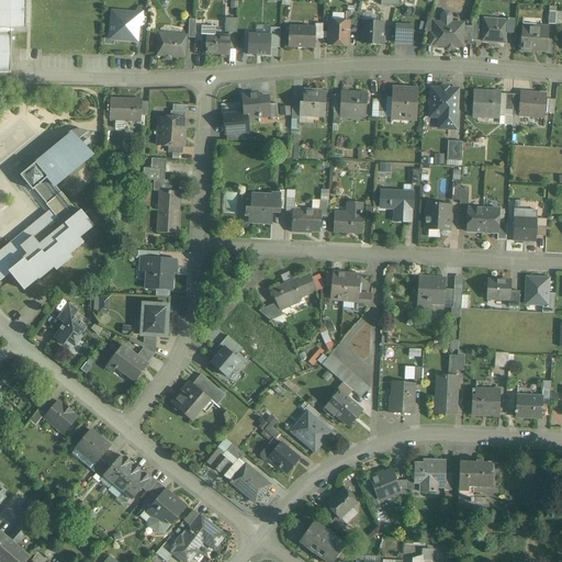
[(0,0),(0,74),(10,75),(10,72),(11,65),(11,41),(14,41),(14,38),(11,38),(12,29),(26,30),(26,20),(29,20),(29,3),(26,3),(26,0),(0,0)]
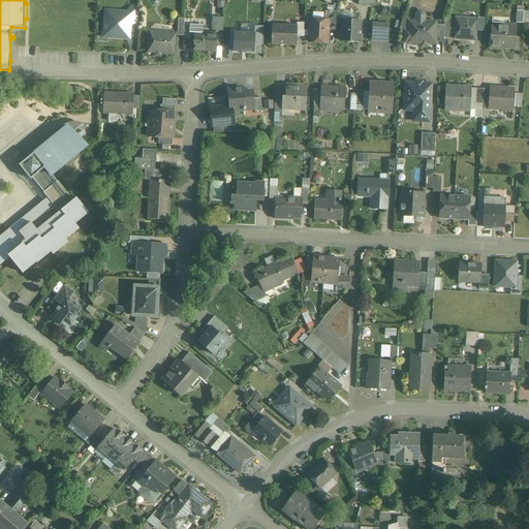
[(131,24),(132,11),(127,11),(104,9),(102,37),(130,39),(131,24)]
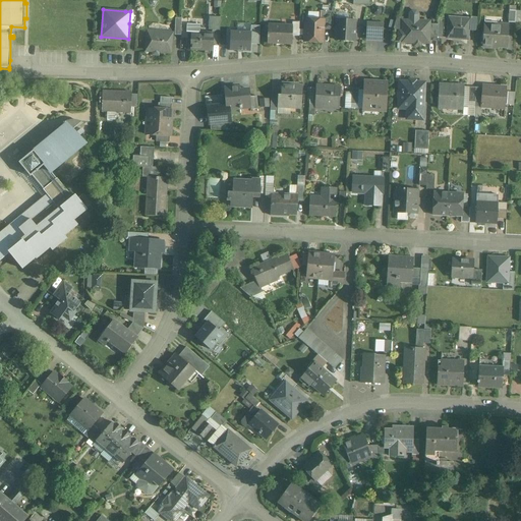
[(323,30),(330,31),(331,12),(321,11),(320,20),(324,20),(323,30)]
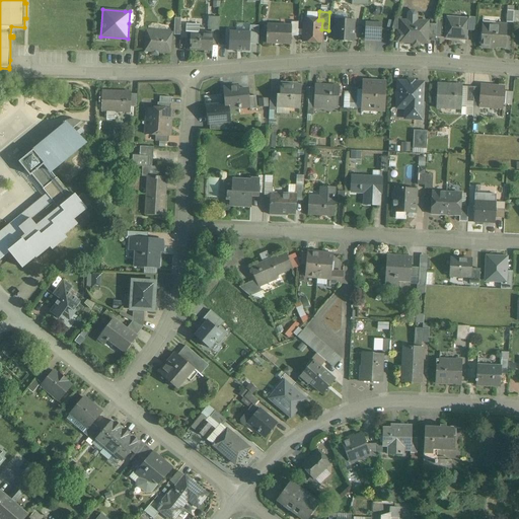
[(401,21),(401,17),(395,17),(391,29),(400,30),(400,21),(401,21)]
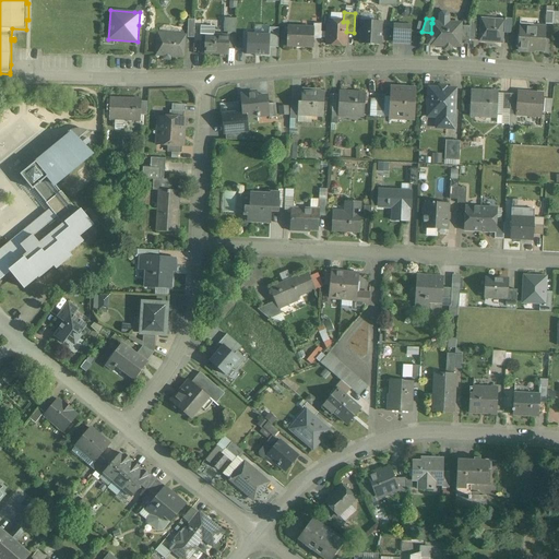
[(480,40),(498,43),(501,43),(503,22),(483,20),(482,20),(480,40)]
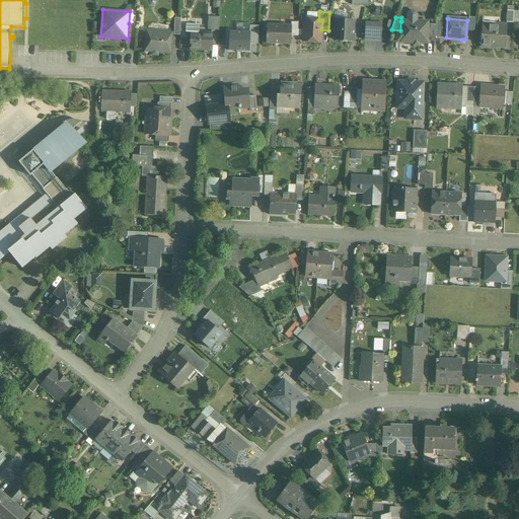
[(322,20),(318,20),(305,19),(303,42),(320,43),(321,29),(322,20)]
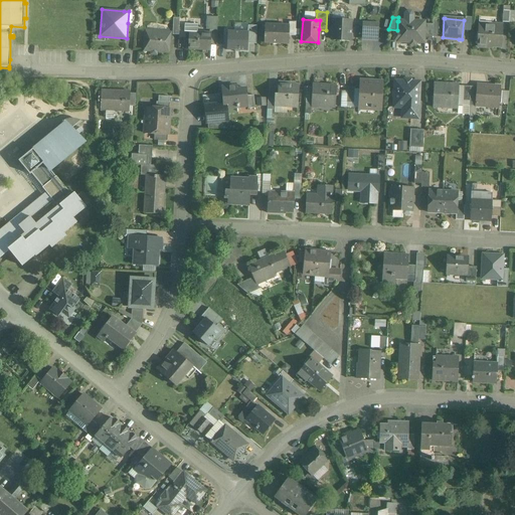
[(350,21),(337,20),(333,20),(332,40),(349,41),(349,40),(350,21)]
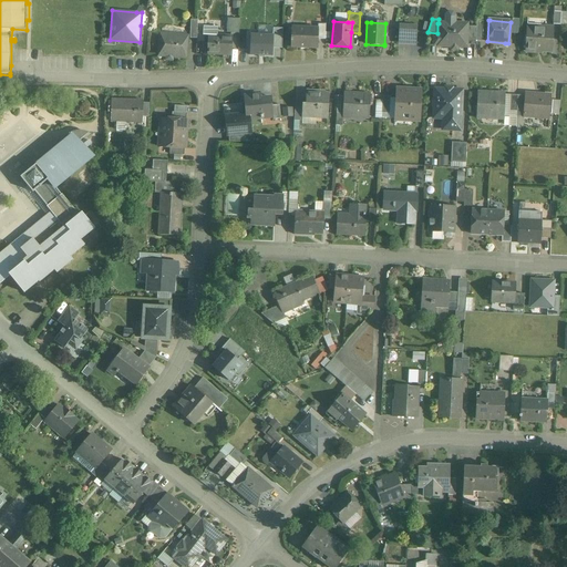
[(467,24),(453,23),(439,23),(437,23),(437,33),(437,34),(434,34),(433,39),(433,42),(434,45),(437,45),(437,47),(465,48),(466,48),(466,47),(467,45),(467,27),(467,24)]
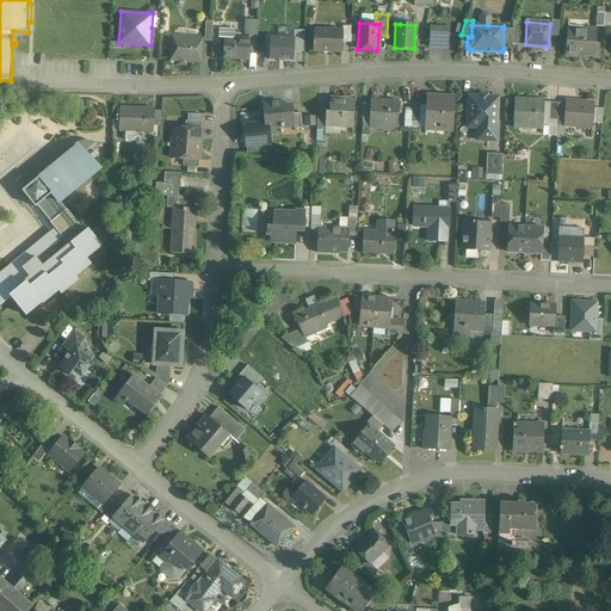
[(449,29),(446,29),(431,28),(430,45),(446,47),(448,47),(449,29)]
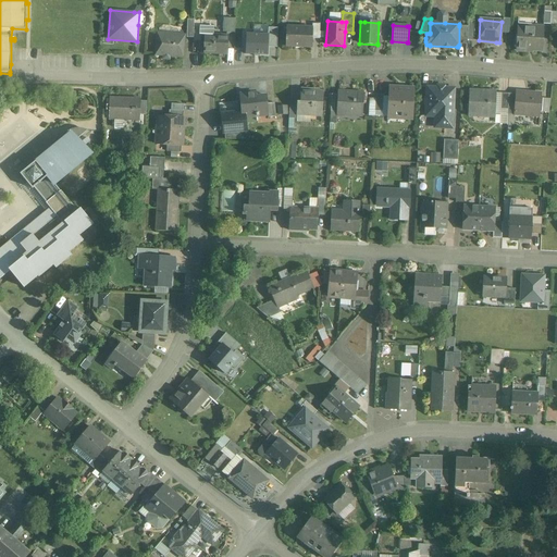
[(226,54),(227,40),(227,36),(213,35),(213,27),(200,26),(200,35),(205,35),(203,53),(226,54)]
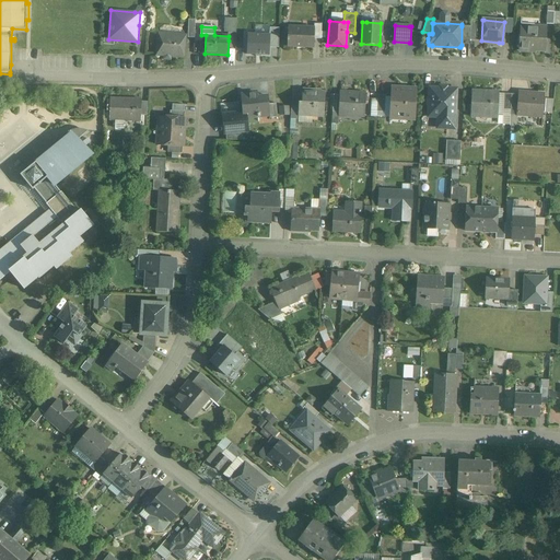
[(462,45),(469,45),(469,41),(470,26),(462,26),(462,45)]
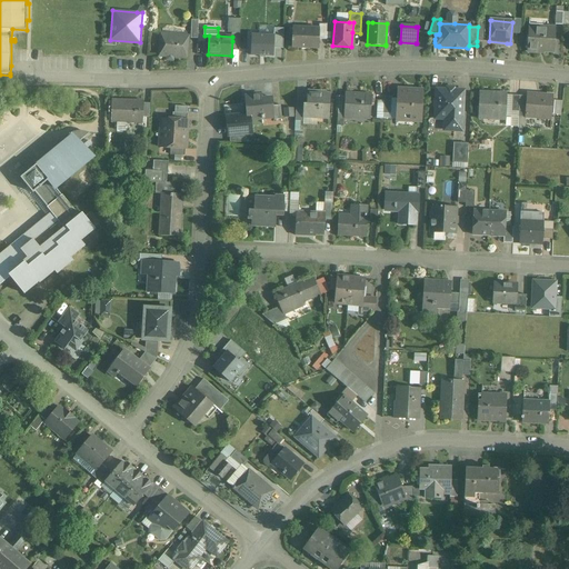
[(553,53),(555,42),(556,28),(536,27),(536,30),(529,30),(527,51),(553,53)]
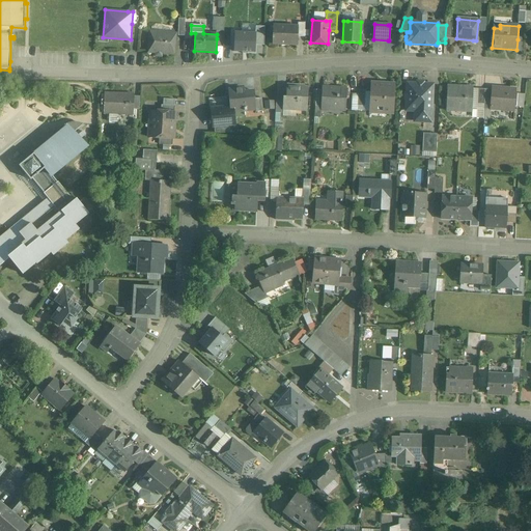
[(298,37),(298,27),(273,26),(273,45),(297,45),(298,37)]
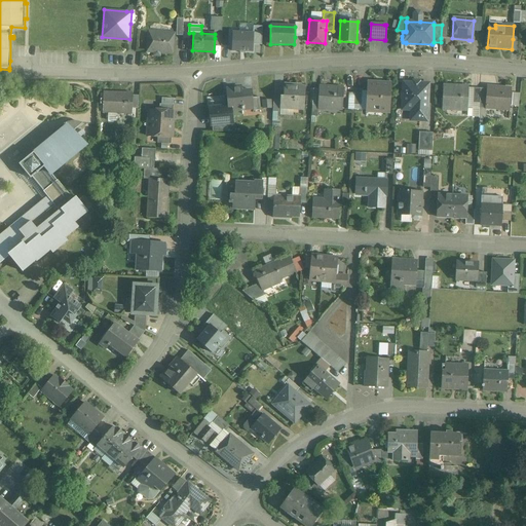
[(148,31),(148,35),(147,52),(173,54),(175,34),(175,33),(148,31)]
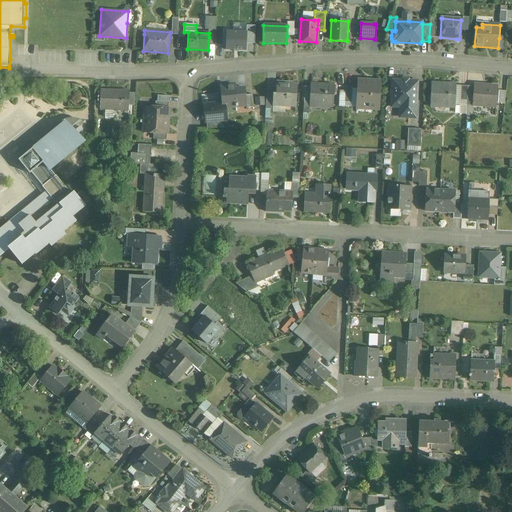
[(247,31),(226,30),(226,50),(246,51),(247,31)]
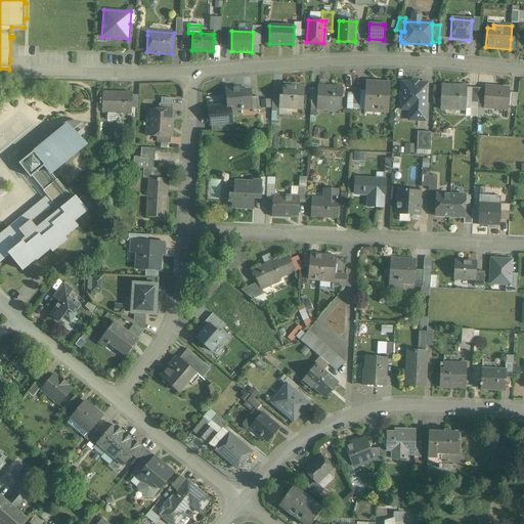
[(389,84),(381,84),(366,83),(364,111),(388,112),(389,84)]
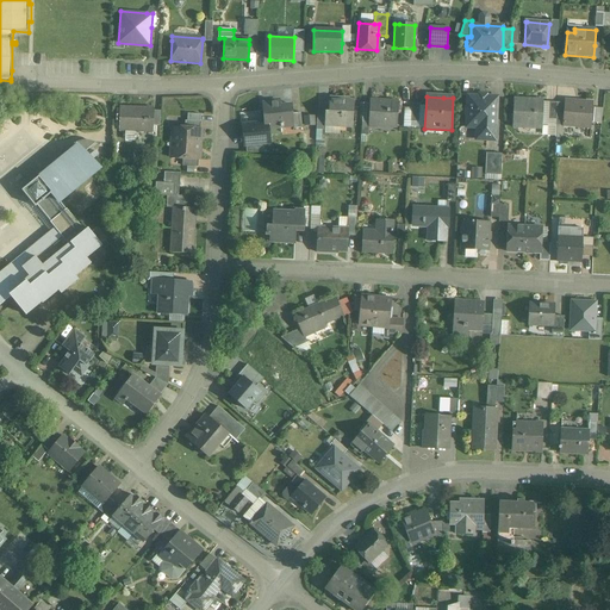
[(466,107),(466,113),(466,114),(467,116),(466,128),(477,128),(477,139),(495,141),(497,98),(468,97),(467,106),(466,107)]
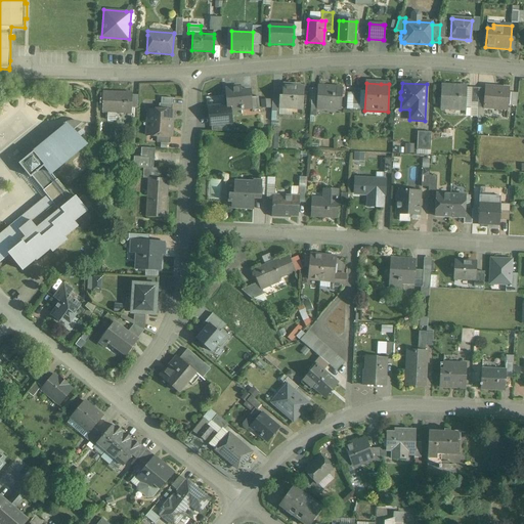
[(303,87),(301,87),(298,87),(298,85),(284,84),(282,97),(279,97),(279,106),(302,107),(303,87)]
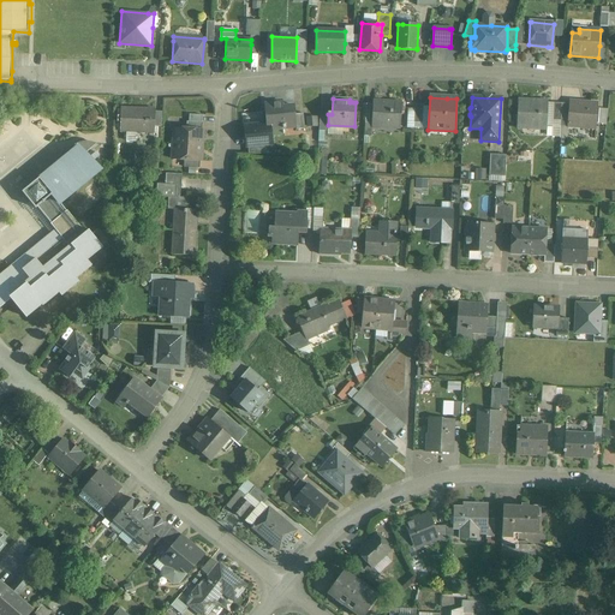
[(548,102),(543,101),(518,100),(517,127),(538,129),(538,126),(547,126),(548,102)]
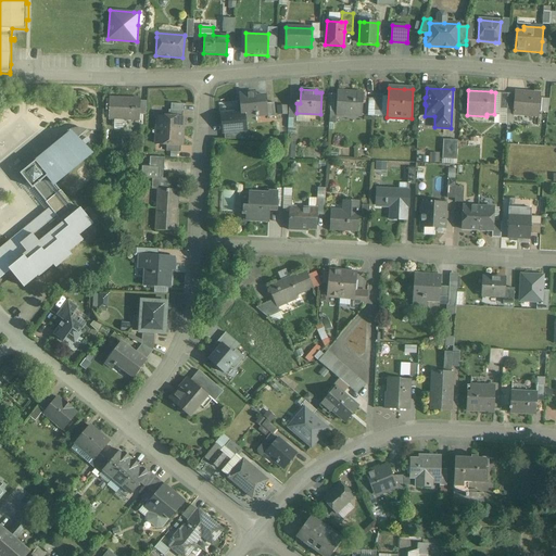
[(337,112),(337,115),(362,116),(363,93),(338,91),(338,95),(337,112)]
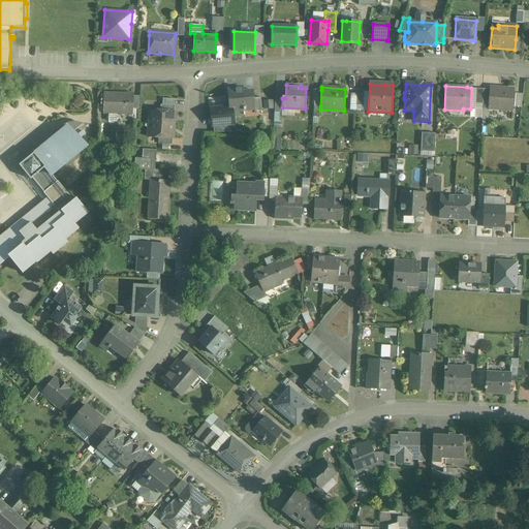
[(512,111),(515,89),(490,87),(490,90),(488,109),(512,111)]
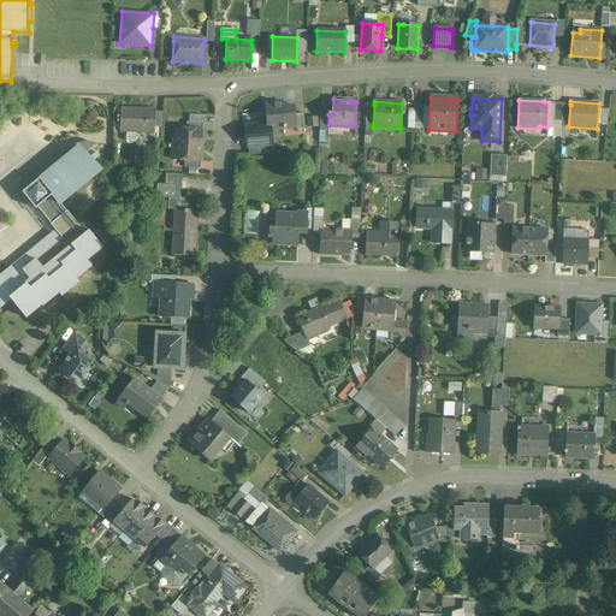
[(267,126),(272,126),(272,131),(296,129),(297,129),(295,114),(295,106),(284,107),(283,104),(265,105),(267,125),(267,126)]
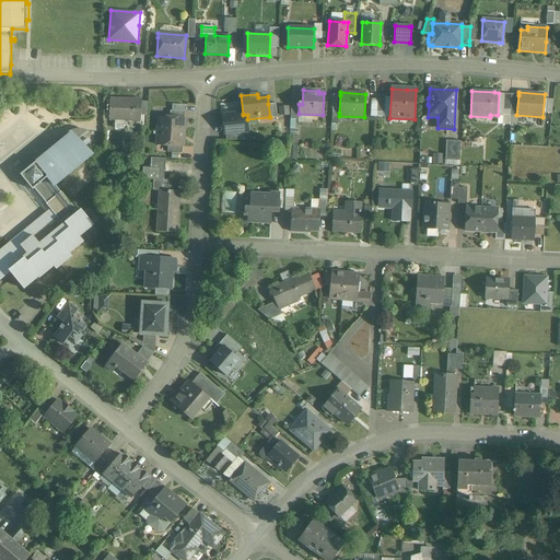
[(141,101),(111,98),(109,119),(140,121),(140,116),(141,102),(141,101)]
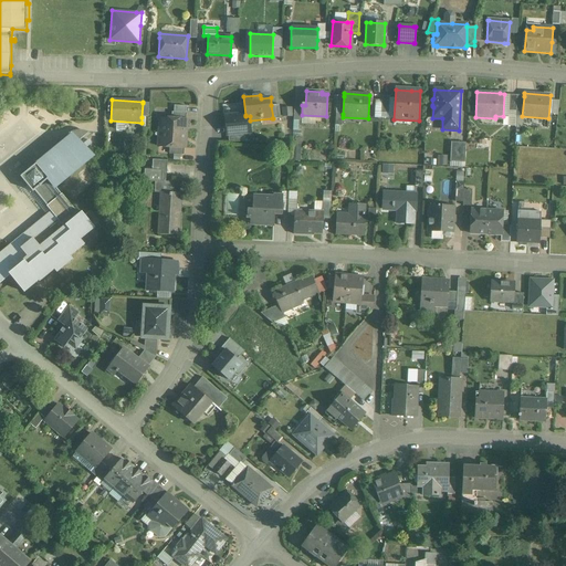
[(245,116),(245,115),(224,116),(227,135),(228,135),(243,134),(251,133),(251,125),(250,121),(250,116),(245,116)]
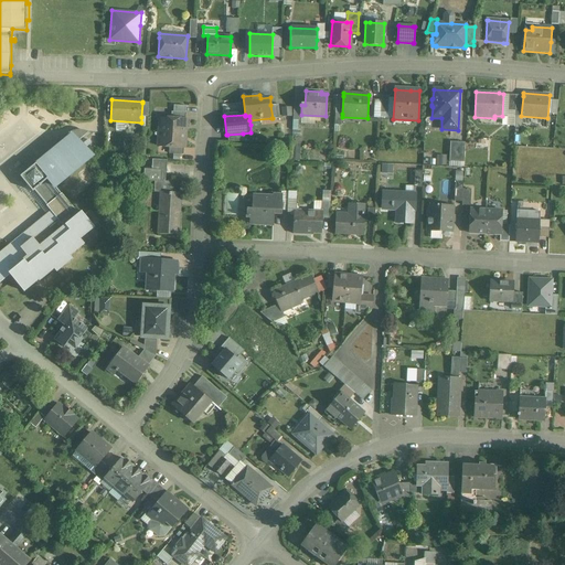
[(159,132),(185,134),(187,119),(185,119),(171,118),(160,118),(159,132)]
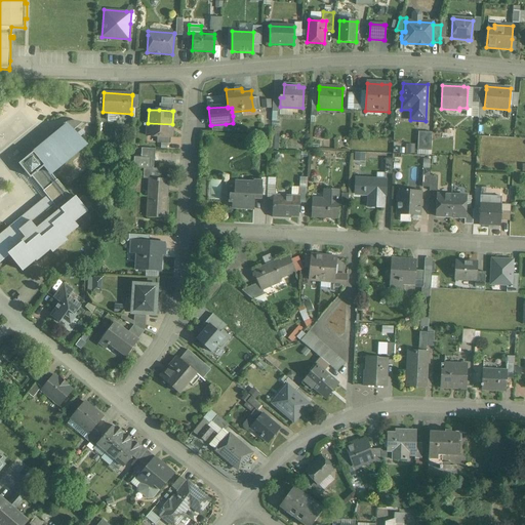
[(57,129),(54,132),(51,135),(49,139),(47,144),(35,154),(34,152),(18,164),(31,178),(32,177),(43,192),(44,192),(48,196),(0,235),(0,261),(9,254),(23,271),(36,260),(37,261),(50,250),(52,252),(67,241),(65,238),(78,228),(74,223),(87,211),(76,198),(73,200),(51,173),(84,146),(73,131),(82,124),(79,123),(76,122),(71,122),(67,123),(64,124),(62,126),(57,129)]
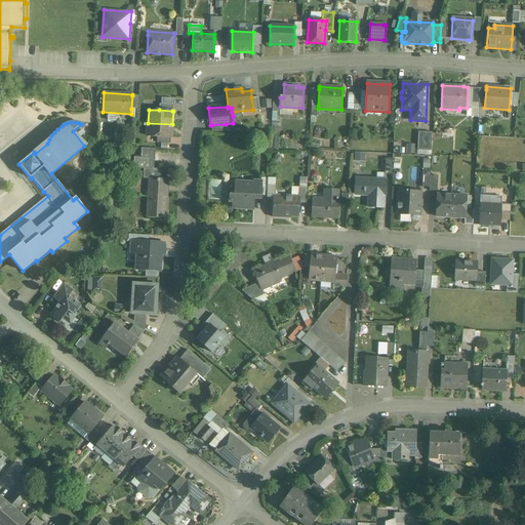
[(172,124),(148,123),(147,136),(157,136),(170,137),(171,137),(172,124)]
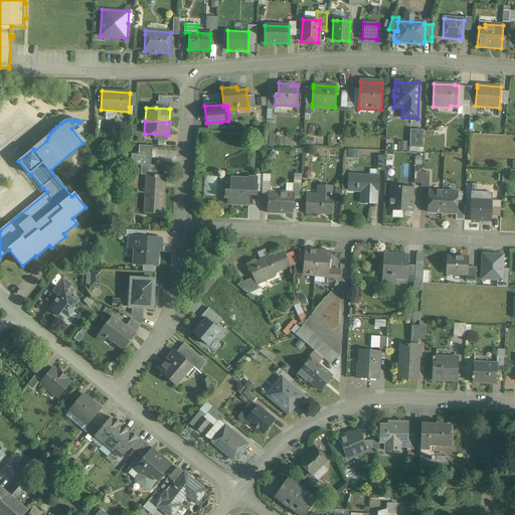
[(207,123),(208,129),(222,130),(221,122),(207,123)]
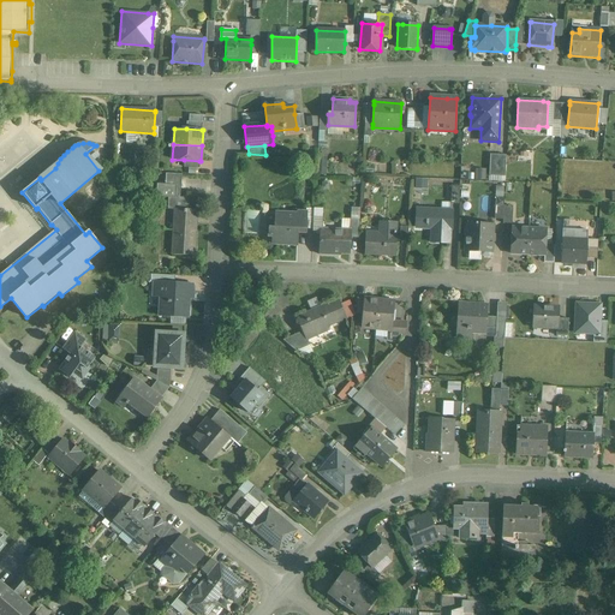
[(505,177),(505,172),(506,155),(490,155),(489,175),(505,177)]
